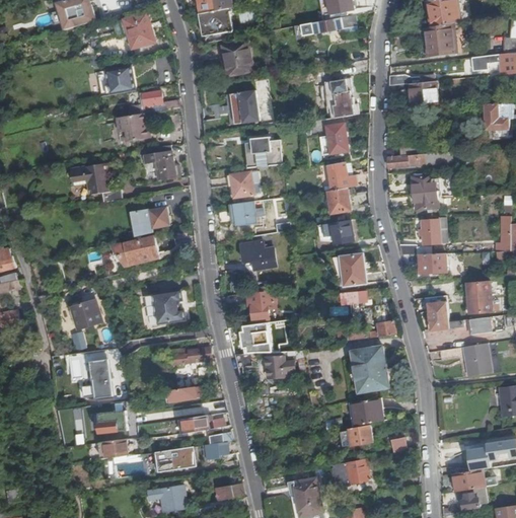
[(66,0),(55,4),(63,30),(94,20),(89,7),(87,7),(84,0),(66,0)]
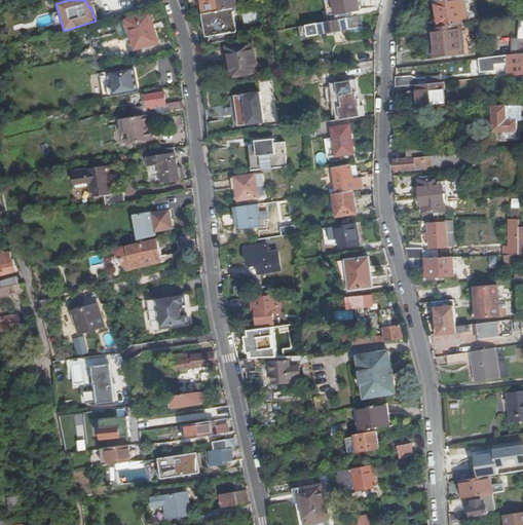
[(133,0),(136,9),(147,6),(145,0),(133,0)]
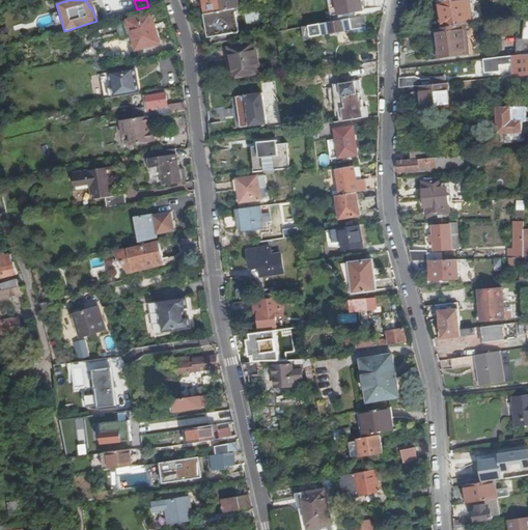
[(204,5),(206,15),(231,10),(239,8),(235,0),(206,0),(207,4),(204,5)]
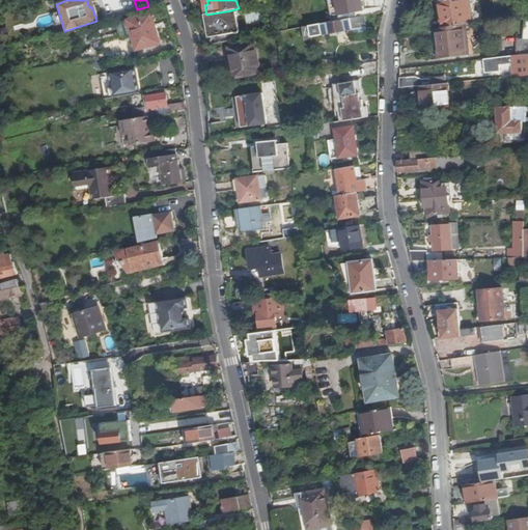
[(324,0),(326,15),(334,14),(332,0),(324,0)]
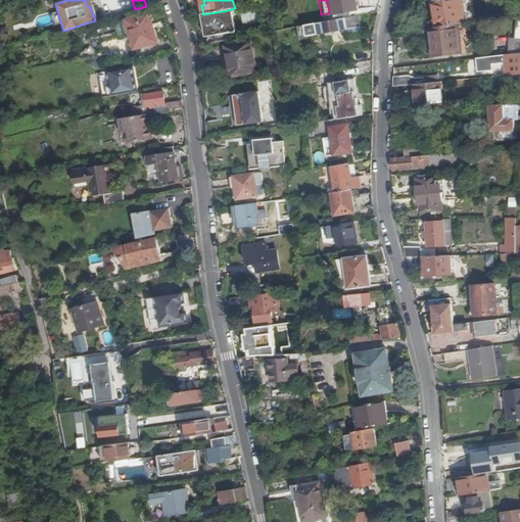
[(329,0),(333,14),(356,9),(353,0),(329,0)]
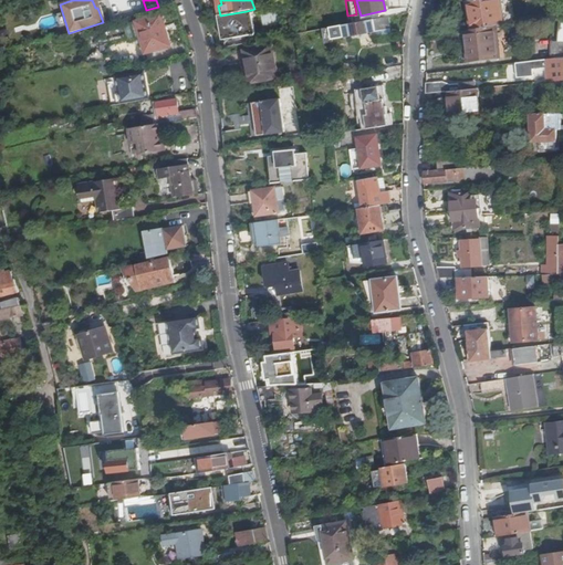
[(502,25),(498,0),(473,0),(465,1),(470,30),(493,27),(502,25)]
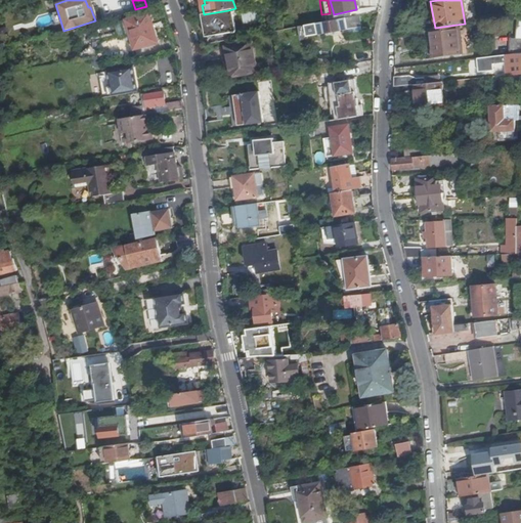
[(205,37),(206,45),(234,39),(228,10),(204,14),(208,37),(205,37)]
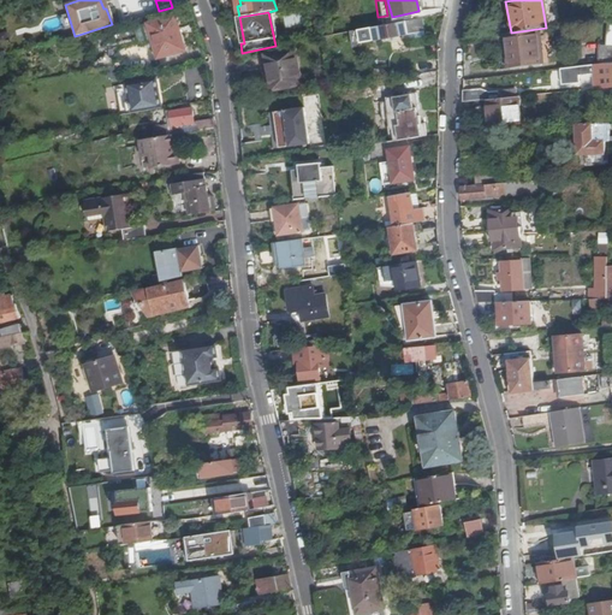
[(173,16),(146,23),(155,58),(182,51),(173,16)]
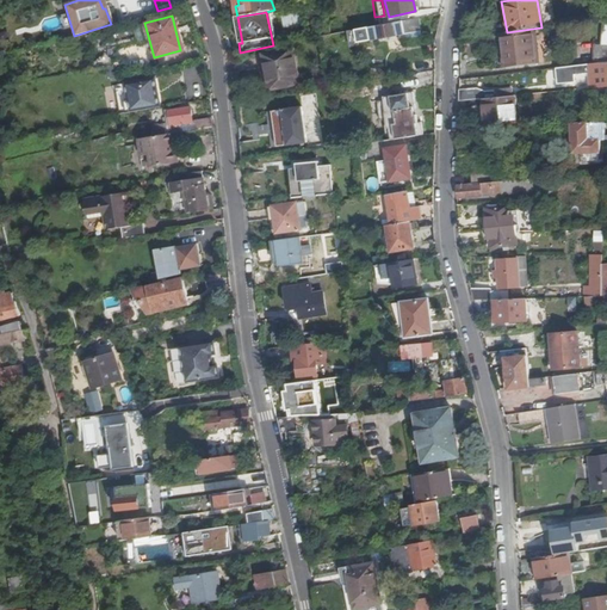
[(419,31),(416,19),(358,30),(335,34),(338,50),(358,47),(357,43),(403,35),(403,39),(419,36),(419,31)]
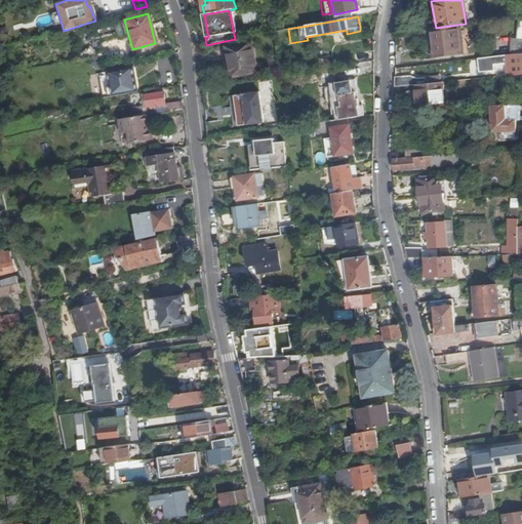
[(521,54),(521,16),(518,16),(516,32),(515,33),(515,39),(509,39),(509,55),(514,54),(514,56),(521,54)]
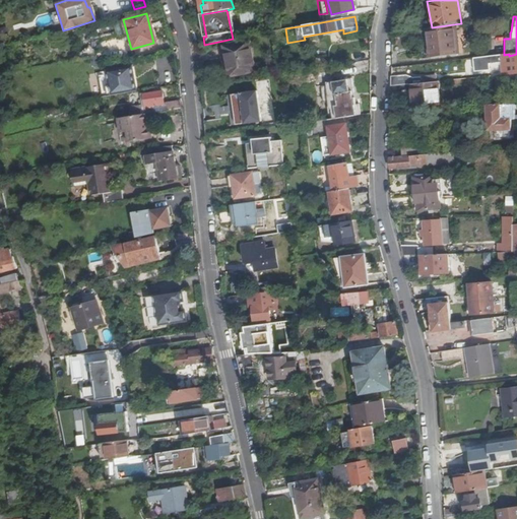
[(432,27),(425,28),(426,39),(427,39),(429,58),(456,54),(453,24),(432,27)]
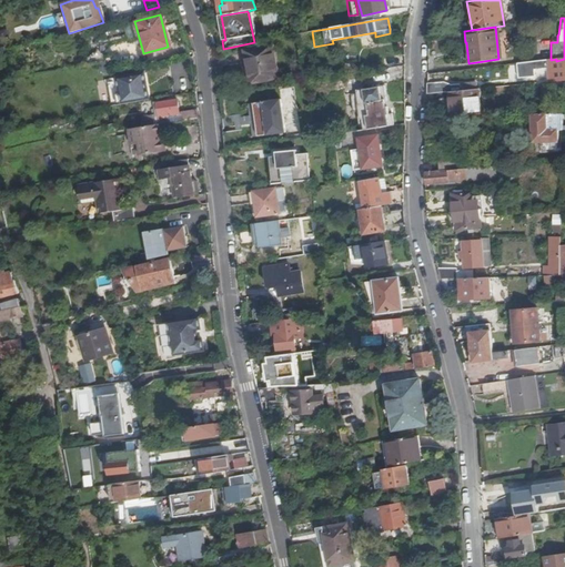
[(269,47),(240,52),(242,62),(245,62),(249,83),(274,78),(269,47)]
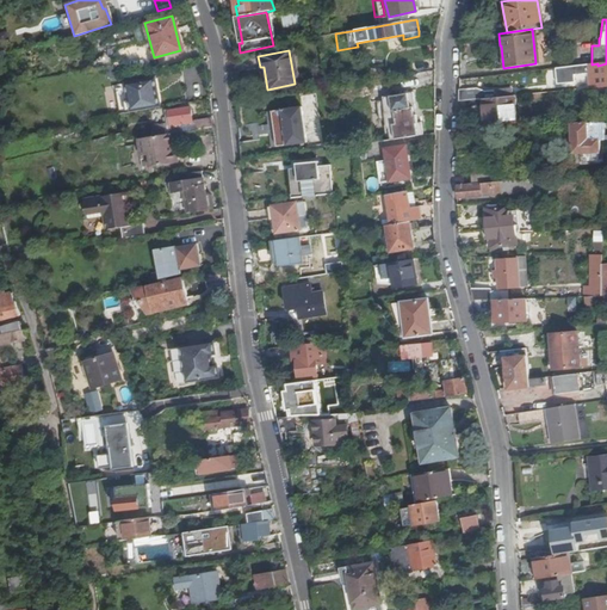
[(606,63),(598,66),(571,68),(571,73),(587,72),(598,71),(596,88),(606,87),(606,63)]
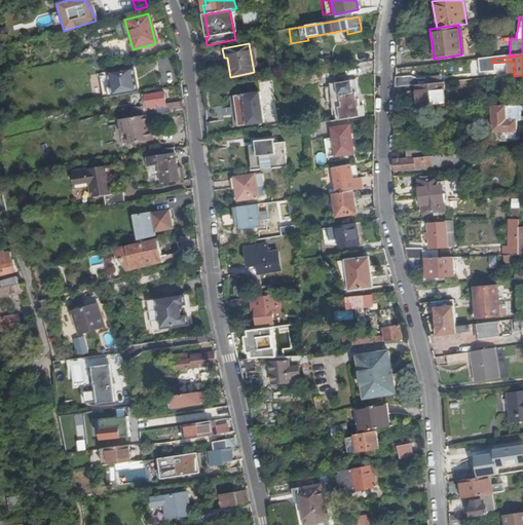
[(515,61),(506,62),(507,77),(512,76),(514,76),(515,61)]
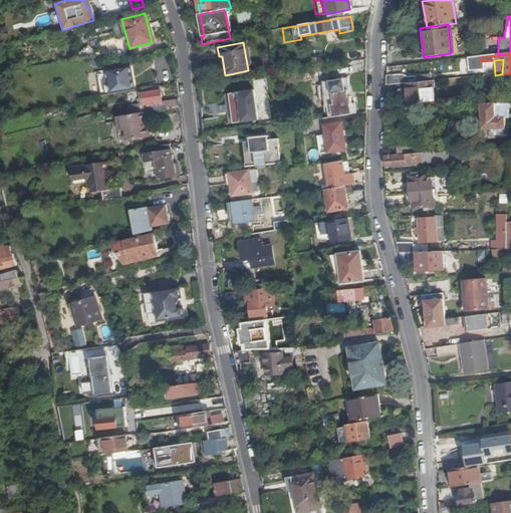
[(105,95),(135,89),(134,79),(132,79),(132,75),(133,75),(131,65),(104,69),(106,81),(103,86),(105,95)]
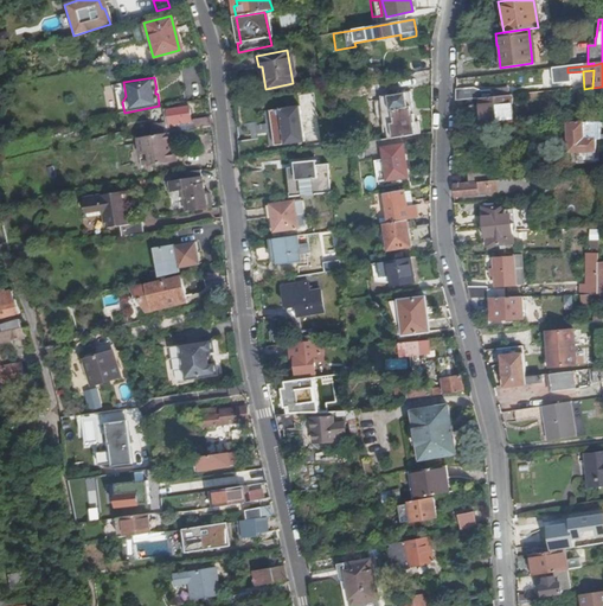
[(602,100),(602,87),(592,88),(590,88),(590,90),(594,91),(592,103),(602,103),(602,100)]
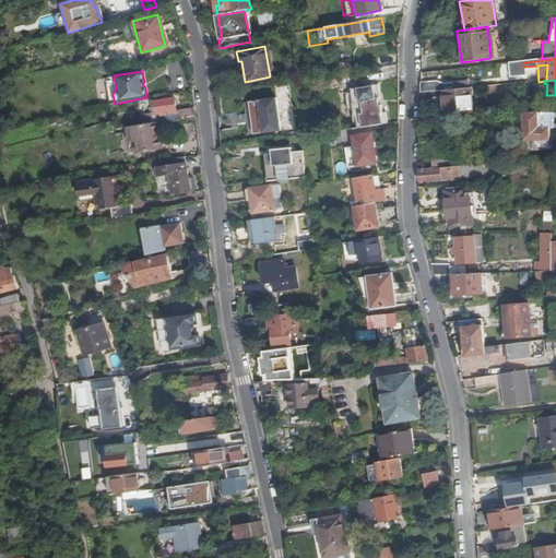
[(434,81),(418,82),(418,93),(440,91),(452,90),(451,84),(451,83),(442,84),(434,81)]
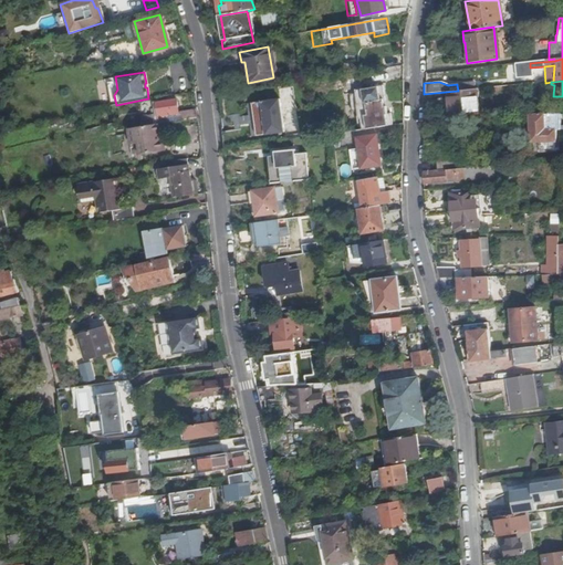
[(348,94),(351,106),(378,101),(384,100),(382,85),(381,85),(381,86),(356,90),(355,90),(354,90),(354,93),(348,94)]
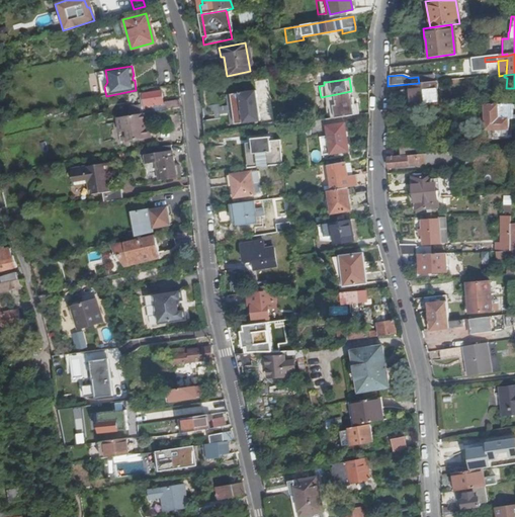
[(419,83),(408,84),(411,107),(436,104),(433,82),(432,82),(419,83)]
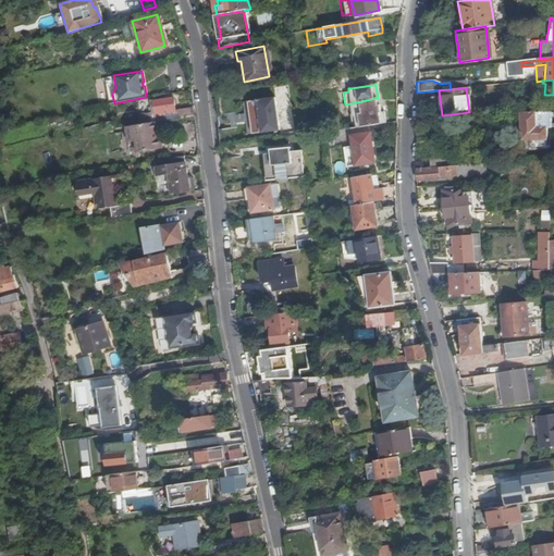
[(544,95),(543,104),(553,103),(553,95),(544,95)]
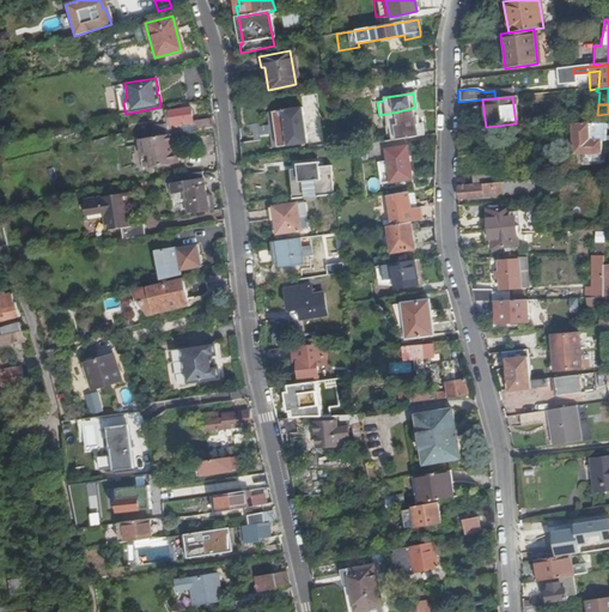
[(171,133),(196,129),(194,120),(192,121),(189,107),(168,110),(171,133)]
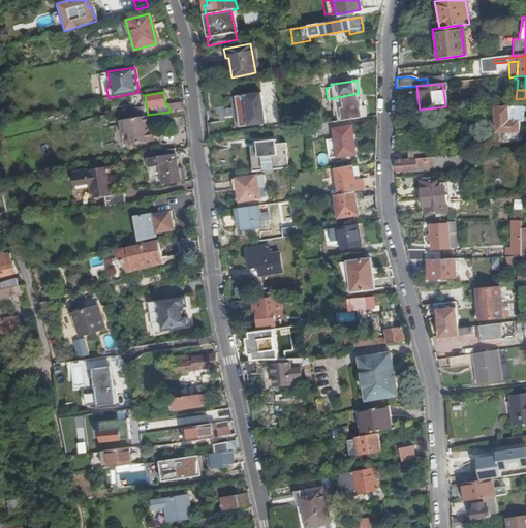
[(260,93),(235,97),(239,128),(265,124),(260,93)]
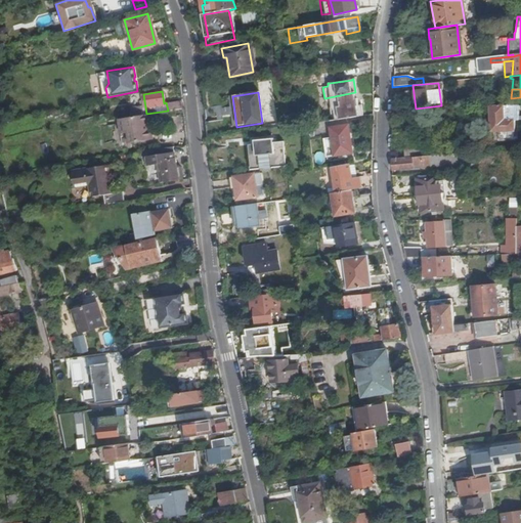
[(350,93),(324,98),(324,103),(331,102),(332,110),(333,120),(362,116),(360,105),(357,105),(356,98),(351,99),(350,93)]
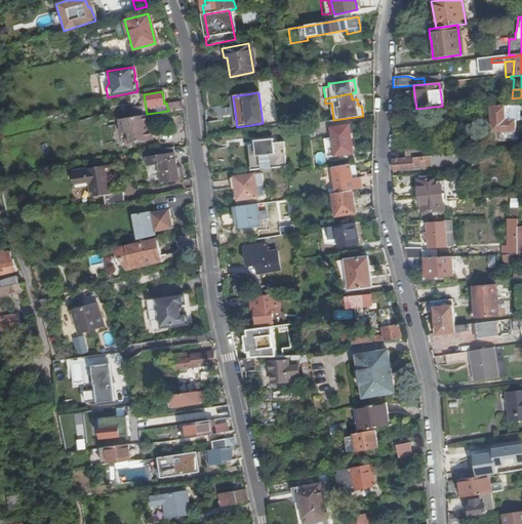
[(237,127),(233,96),(228,97),(232,127),(237,127)]
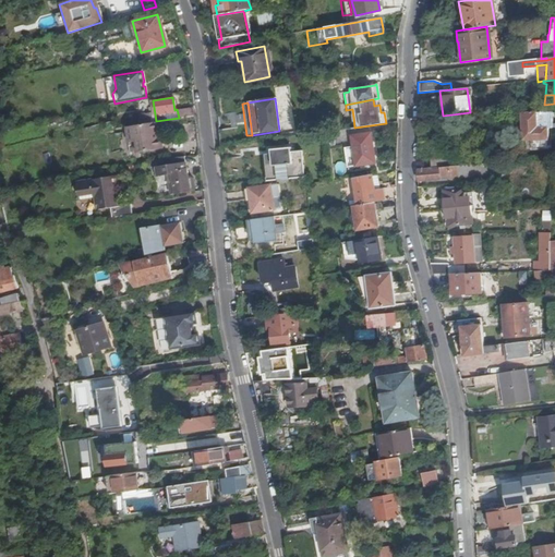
[(179,118),(192,116),(192,107),(177,109),(179,118)]
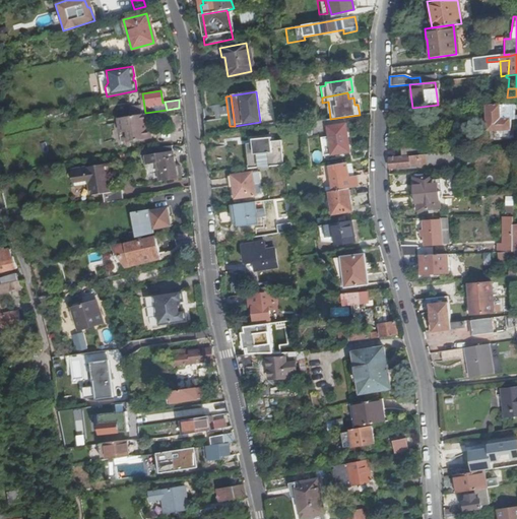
[(514,119),(513,105),(488,106),(489,115),(486,115),(487,140),(510,139),(510,138),(512,139),(512,122),(509,122),(509,119),(514,119)]
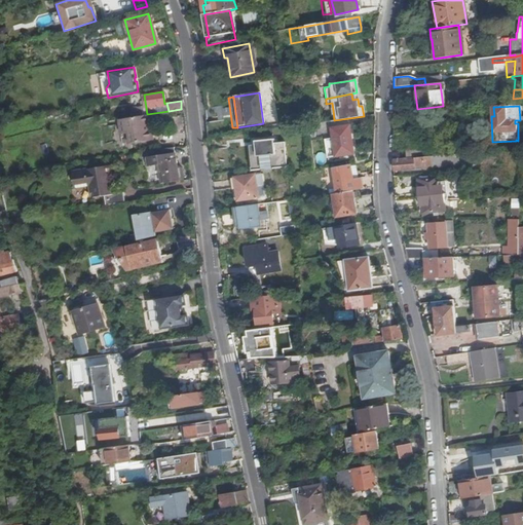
[(128,109),(131,117),(141,115),(140,107),(128,109)]
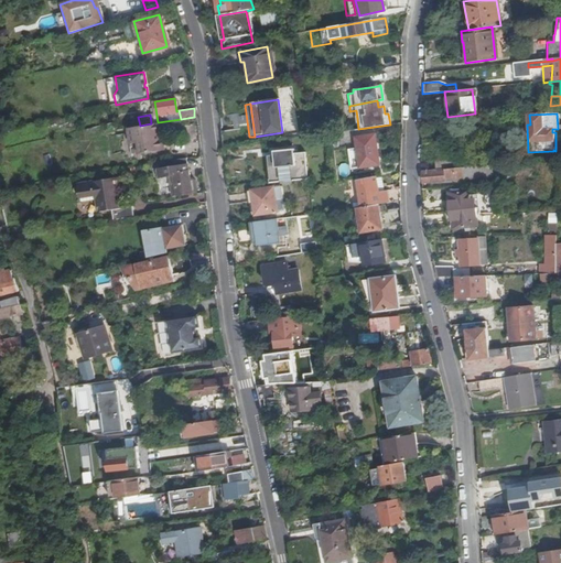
[(140,126),(126,128),(129,142),(135,142),(137,153),(163,149),(160,137),(158,137),(154,123),(151,123),(140,126)]
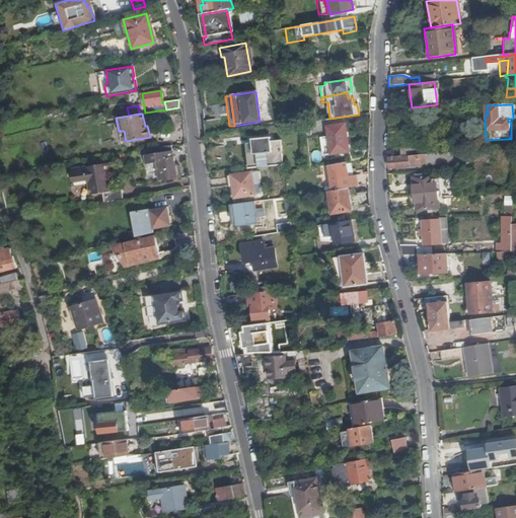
[(325,126),(329,154),(348,152),(344,123),(325,126)]
